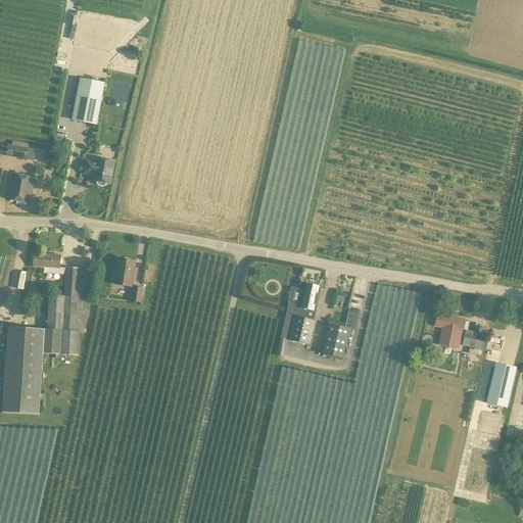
[(123,12),(112,10),(111,17),(122,19),(123,12)]
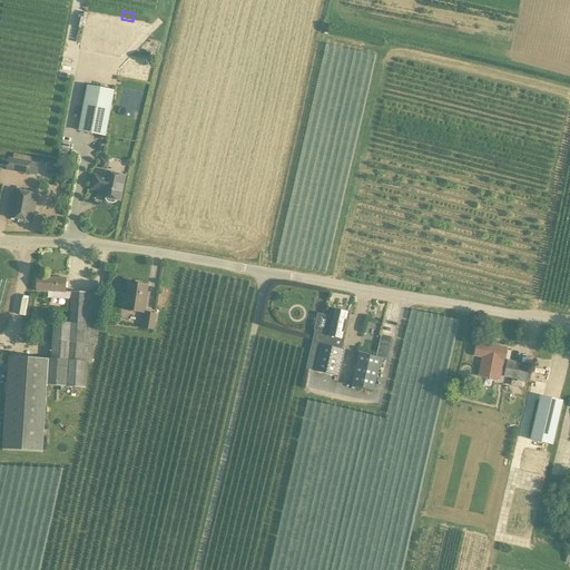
[(105,136),(114,91),(87,87),(78,130),(105,136)]
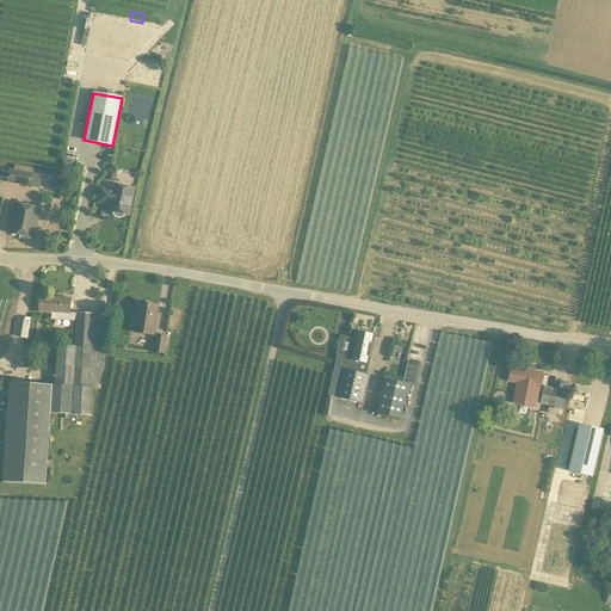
[(2,168),(0,179),(0,180),(6,181),(6,183),(30,186),(32,173),(8,168),(8,170),(2,168)]
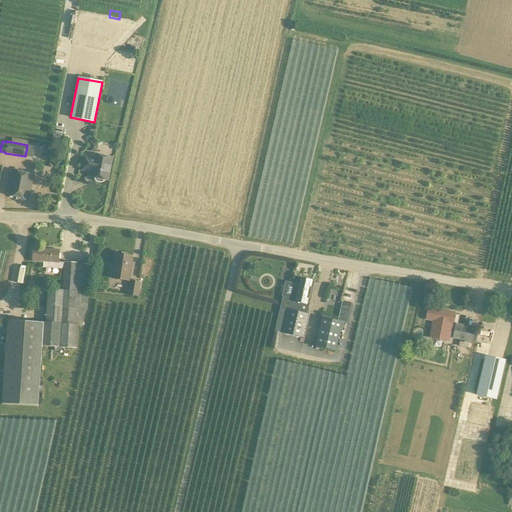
[(105,180),(107,181),(112,158),(96,155),(95,160),(84,158),(82,170),(90,172),(90,169),(93,170),(92,178),(95,178),(96,180),(97,182),(101,183),(104,182),(105,180)]
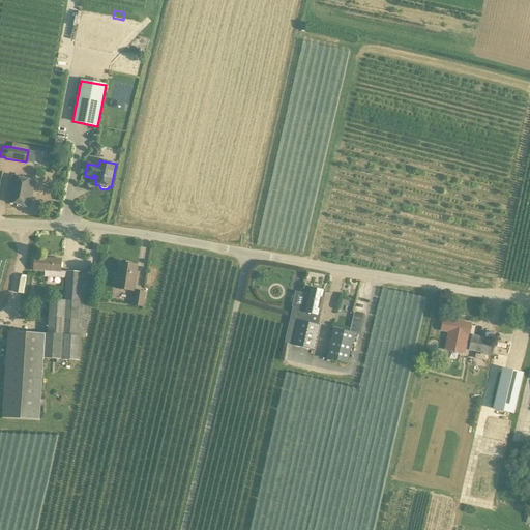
[(10,192),(8,202),(29,206),(31,196),(30,195),(32,180),(15,177),(11,192),(10,192)]
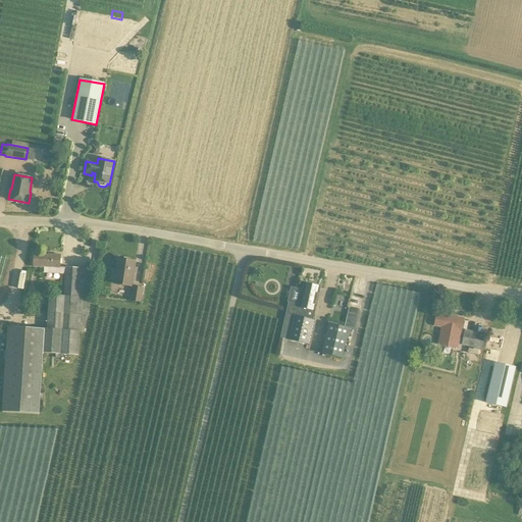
[(34,254),(33,266),(43,267),(43,266),(45,267),(59,267),(60,255),(51,255),(34,254)]
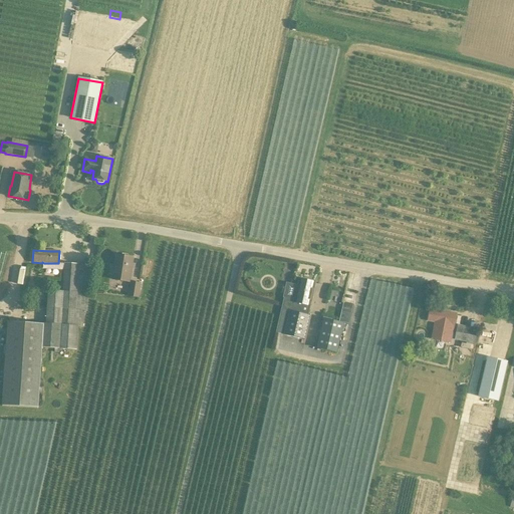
[(111,267),(110,272),(111,274),(113,274),(112,280),(131,283),(134,258),(115,255),(114,266),(112,266),(111,267)]
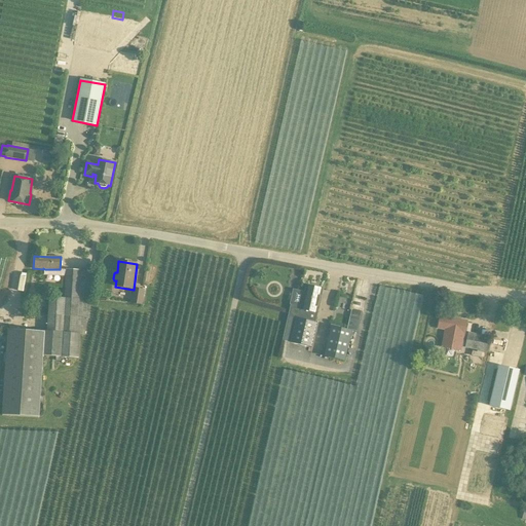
[(4,383),(2,415),(39,418),(41,390),(43,355),(61,357),(78,359),(80,335),(84,335),(86,318),(88,318),(94,271),(80,270),(66,269),(64,298),(48,297),(47,331),(44,331),(44,332),(7,330),(4,383)]
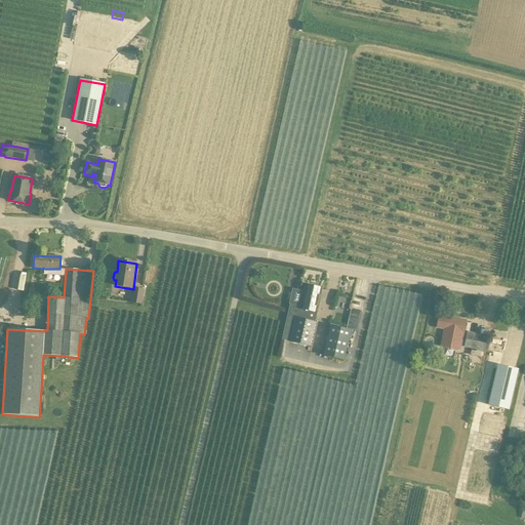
[(290,303),(282,339),(309,347),(314,322),(316,312),(317,312),(322,289),(306,285),(301,306),(290,303)]
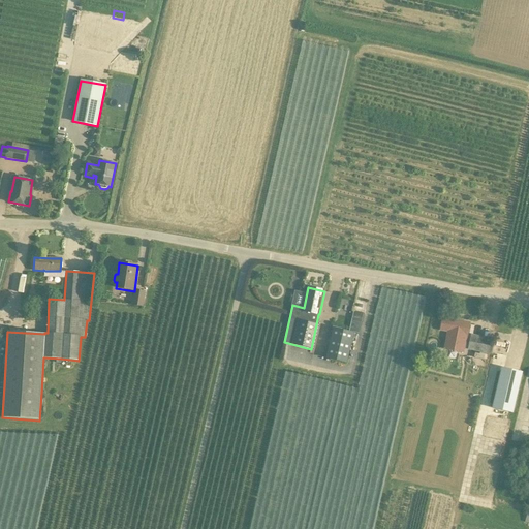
[(134,290),(132,305),(143,306),(145,291),(134,290)]
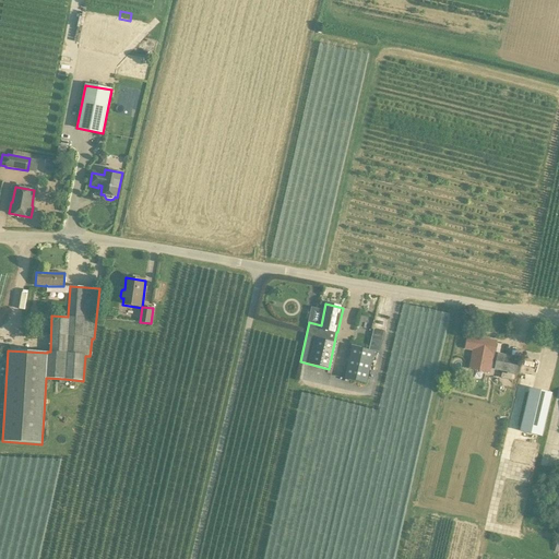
[(373,329),(371,340),(381,342),(384,331),(373,329)]
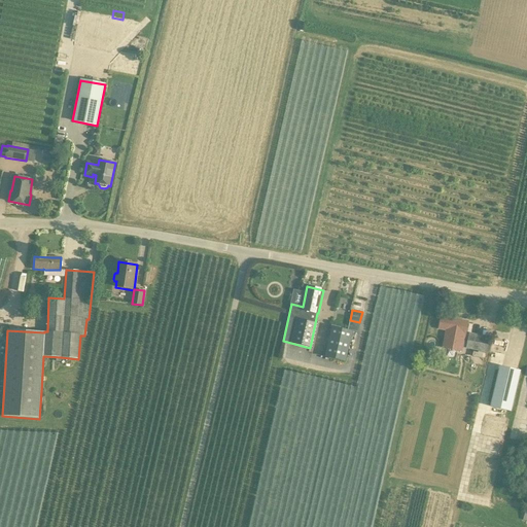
[(445,343),(461,346),(464,334),(465,334),(467,322),(442,317),(440,328),(447,330),(445,343)]
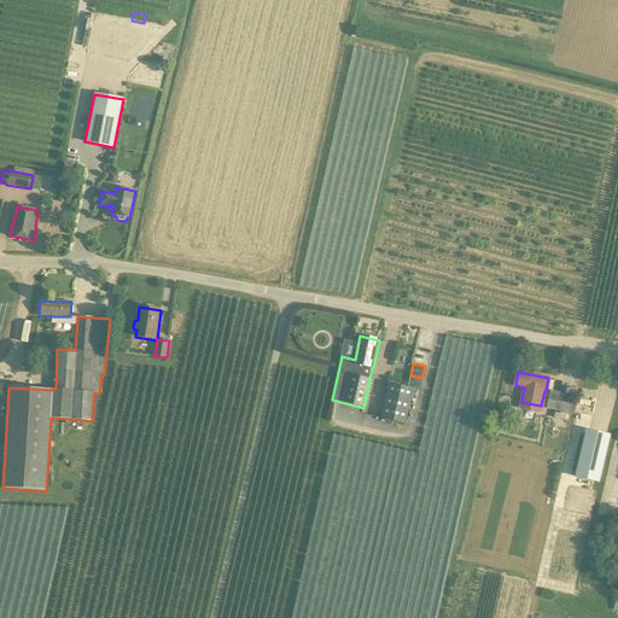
[(389,384),(382,415),(382,419),(404,425),(413,389),(389,384)]
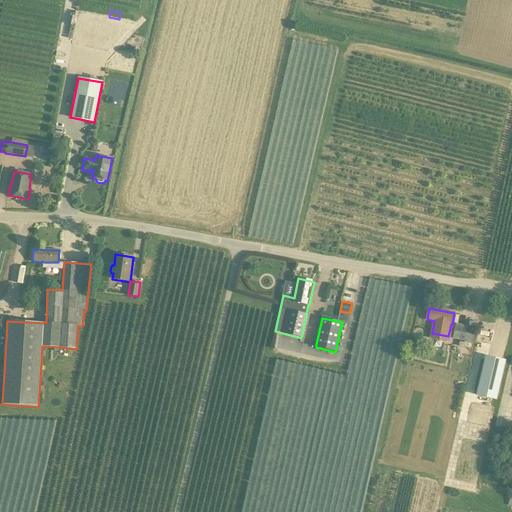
[(456,323),(452,338),(460,340),(472,342),(475,343),(478,329),(475,329),(475,328),(456,323)]
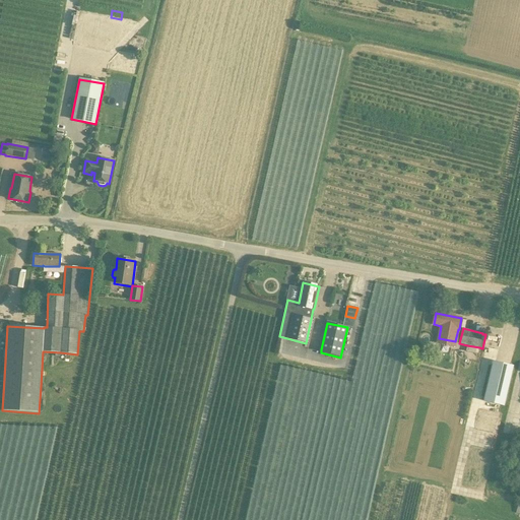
[(513,366),(493,362),(483,401),(504,406),(513,366)]
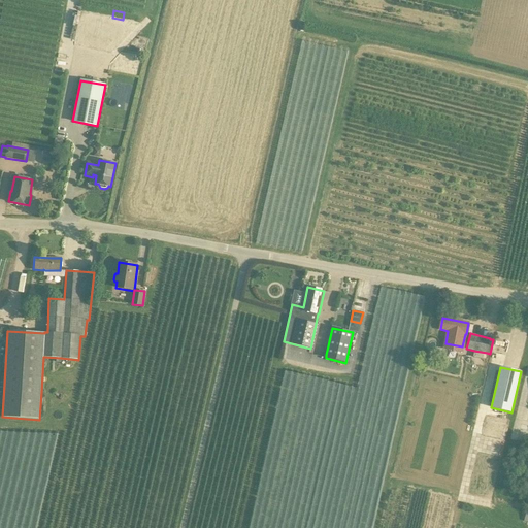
[(61,393),(72,394),(73,381),(62,380),(61,393)]
